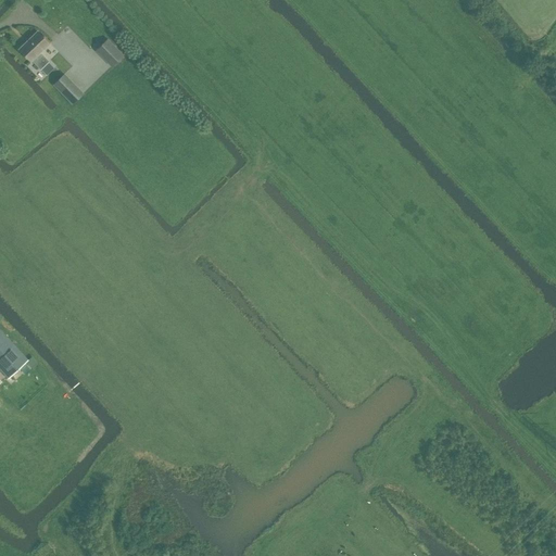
[(50,43),(38,32),(19,49),(32,62),(33,61),(40,70),(49,61),(41,52),(50,43)]
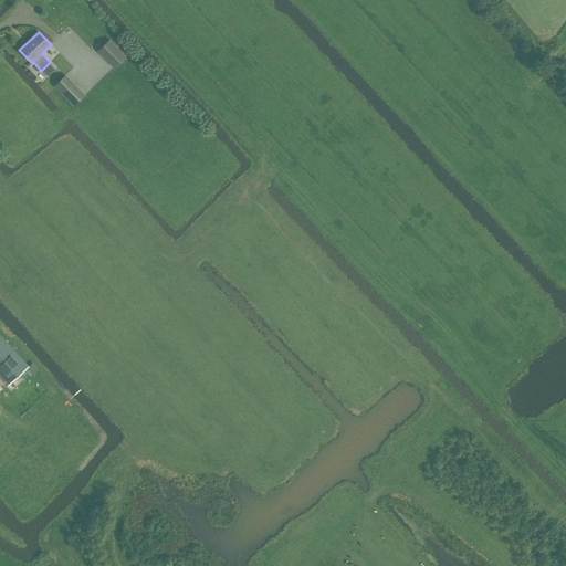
[(109,39),(97,51),(113,67),(125,55),(109,39)]
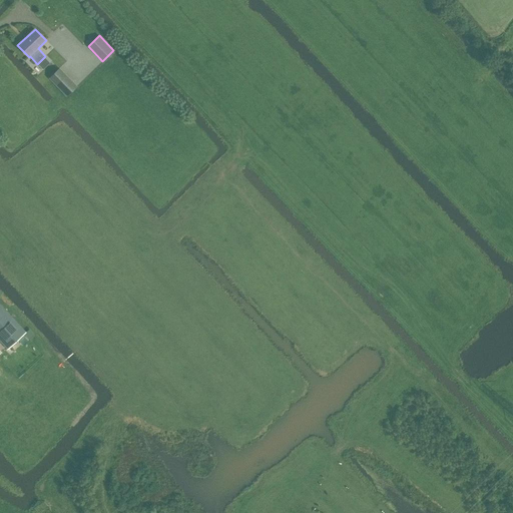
[(59,68),(49,78),(66,96),(76,86),(59,68)]
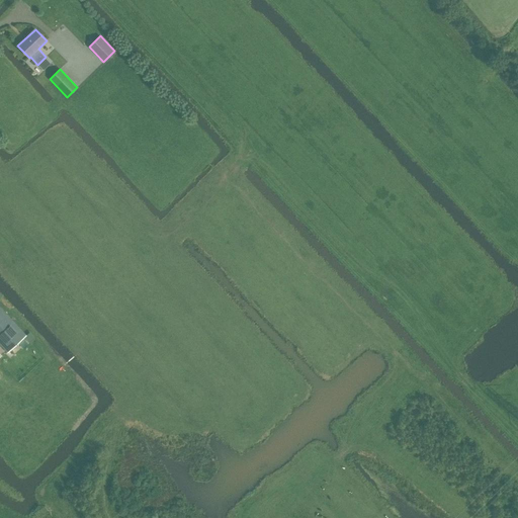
[(24,337),(26,335),(0,306),(0,344),(7,352),(24,337)]
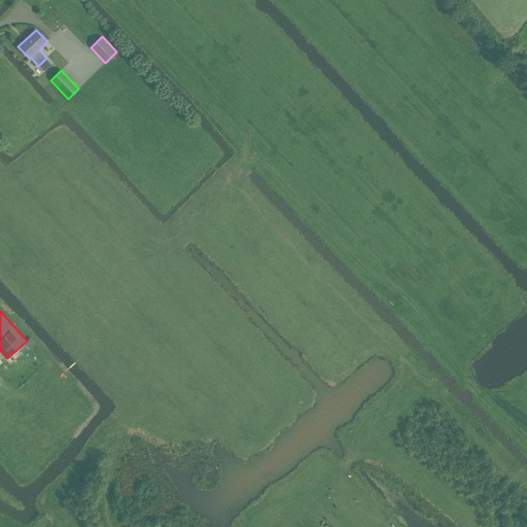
[(34,345),(29,339),(27,341),(25,343),(30,349),(34,345)]
